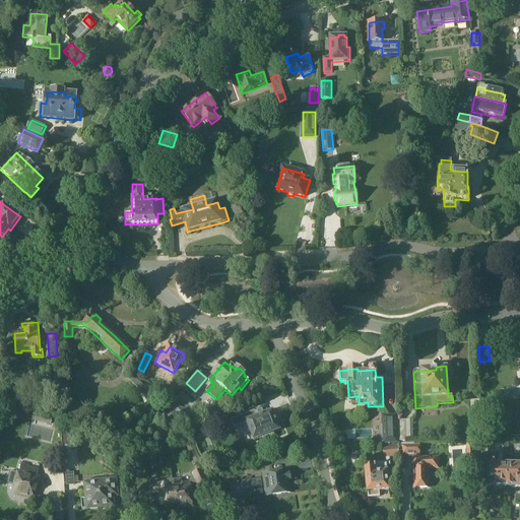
[(135,378),(132,383),(140,390),(144,385),(135,378)]
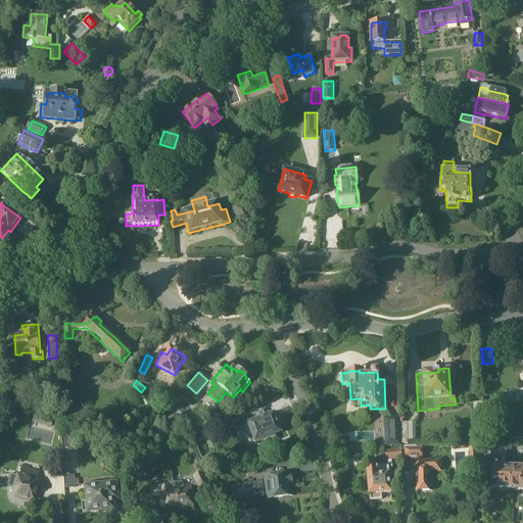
[(251,415),(242,418),(248,434),(250,433),(254,443),(264,439),(266,444),(277,440),(275,435),(281,433),(278,424),(281,423),(277,413),(264,418),(264,416),(257,418),(257,420),(254,421),(251,415)]
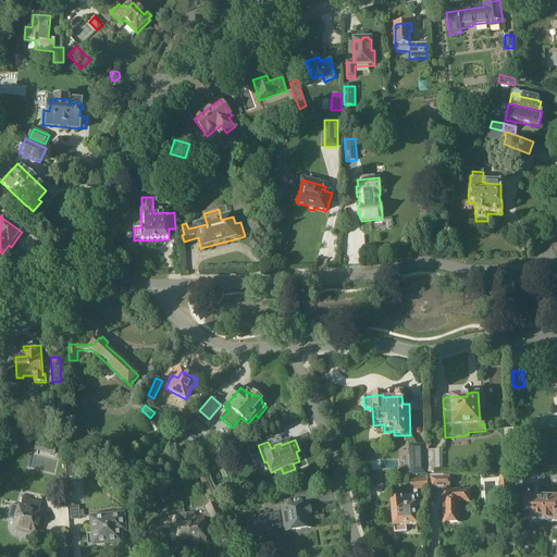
[(425,475),(424,445),(409,446),(409,456),(409,458),(413,458),(413,469),(408,469),(408,475),(425,475)]
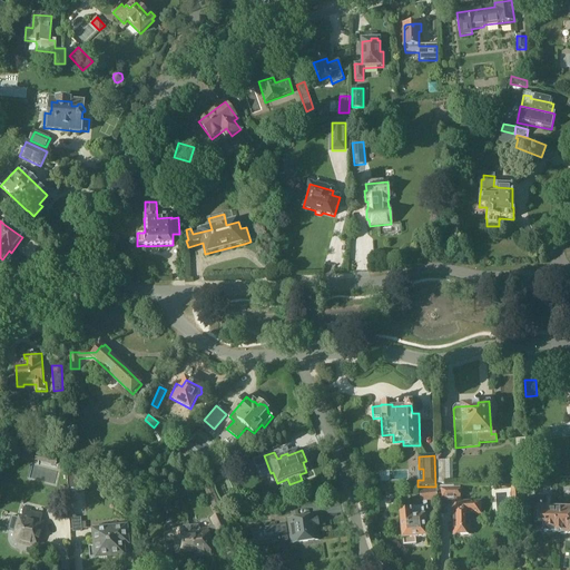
[(445,461),(436,461),(438,484),(446,484),(445,461)]
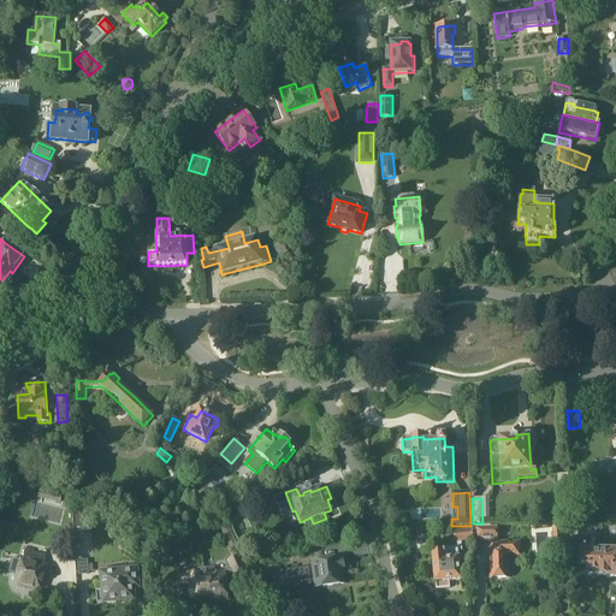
[(238,504),(224,513),(227,520),(243,513),(238,504)]
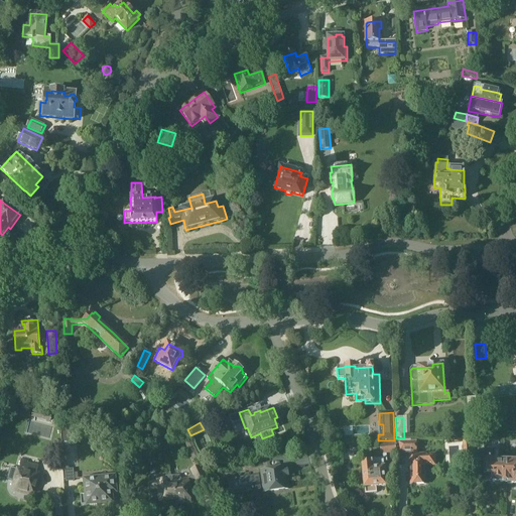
[(178,425),(170,429),(175,438),(182,434),(178,425)]
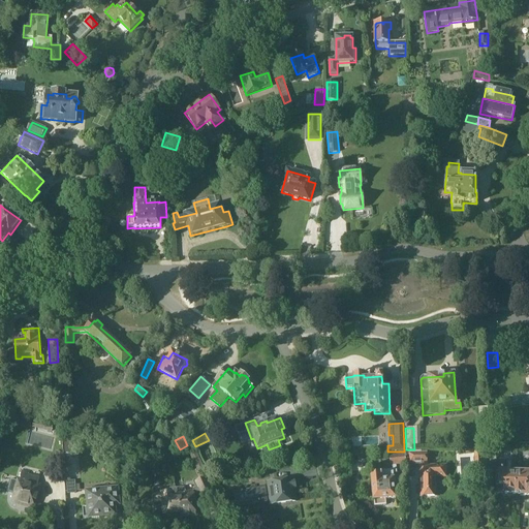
[(64,444),(65,453),(75,452),(75,443),(64,444)]
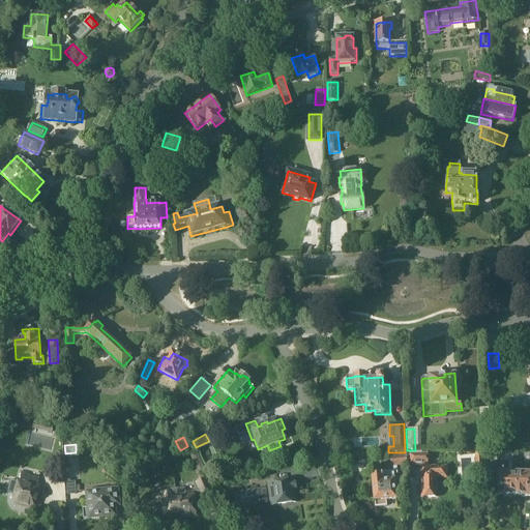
[(474,449),(475,467),(483,467),(482,448),(474,449)]
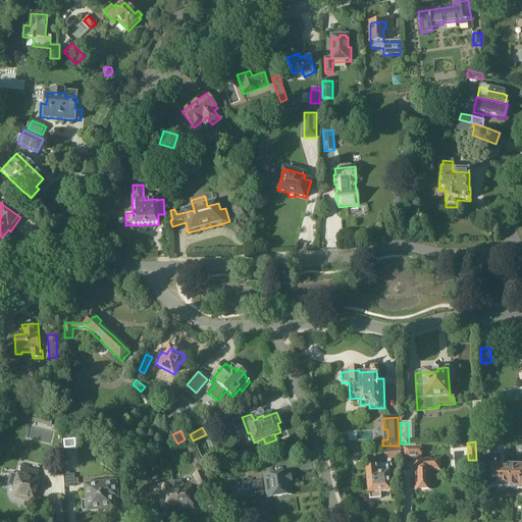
[(403,448),(403,459),(421,458),(421,447),(403,448)]
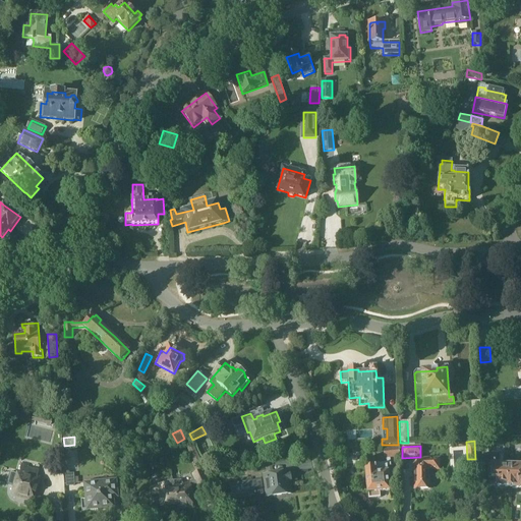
[(385,459),(386,459),(390,458),(400,457),(399,448),(384,450),(385,459)]
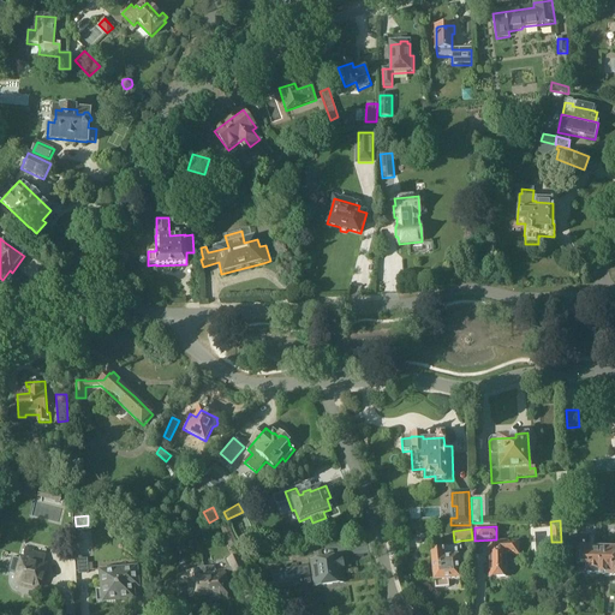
[(455,542),(457,547),(442,549),(442,551),(431,554),(435,583),(436,589),(449,587),(448,581),(460,580),(458,550),(461,550),(460,541),(455,542)]
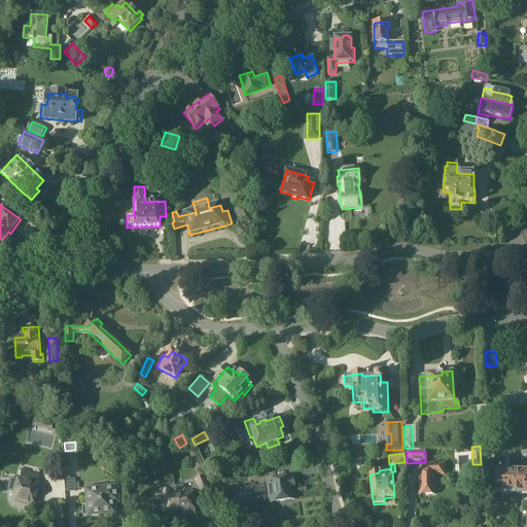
[(419,465),(420,494),(434,494),(433,476),(444,476),(444,464),(419,465)]
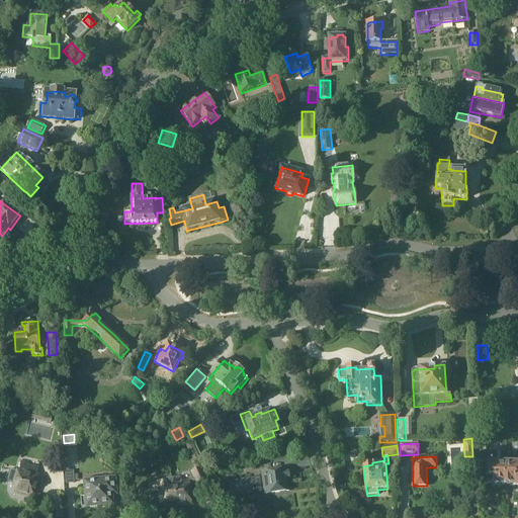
[(15,495),(16,495),(33,500),(39,478),(37,477),(39,469),(28,466),(29,463),(23,461),(20,472),(18,471),(17,472),(11,470),(8,483),(14,485),(13,489),(13,490),(13,491),(13,492),(13,493),(14,493),(14,494),(15,494),(15,495)]
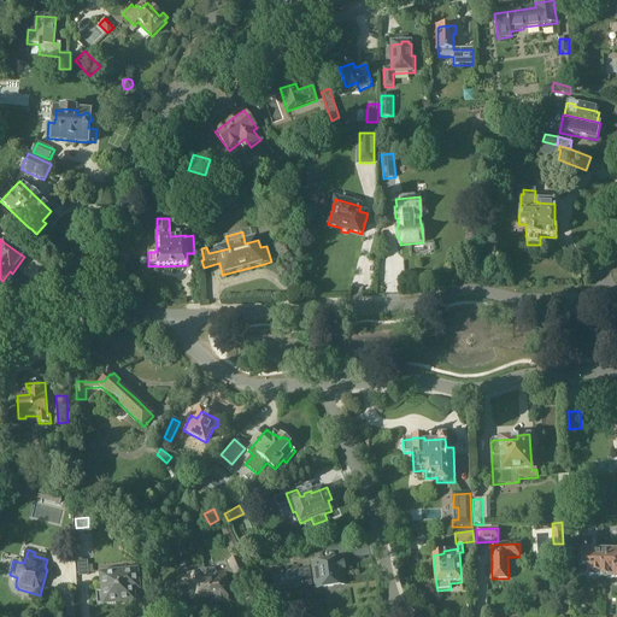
[(599,563),(599,551),(579,551),(579,566),(582,566),(582,576),(601,576),(601,566),(595,566),(595,563),(599,563)]
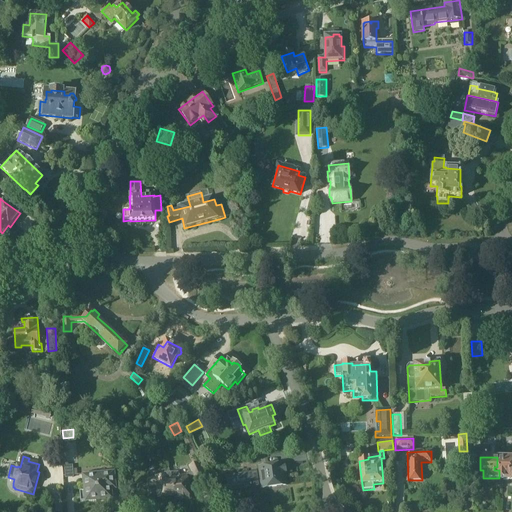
[(511,457),(497,457),(497,467),(494,467),(494,470),(499,470),(499,478),(508,479),(508,481),(511,480),(511,457)]
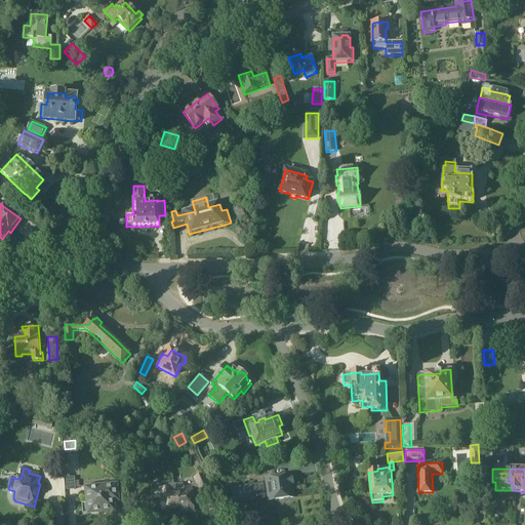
[(183,484),(177,484),(177,490),(178,494),(178,510),(179,515),(194,514),(193,492),(199,489),(200,491),(209,487),(204,475),(194,479),(197,485),(193,487),(185,488),(183,484)]
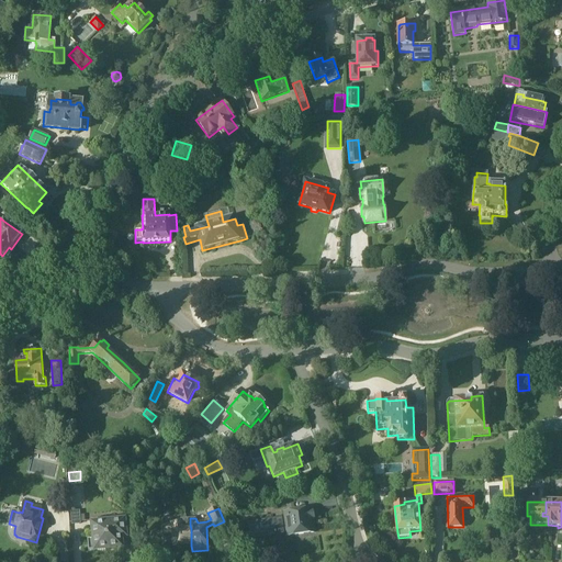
[(312,512),(312,509),(283,514),(284,517),(282,517),(248,523),(249,526),(250,537),(274,534),(276,534),(276,528),(285,526),(287,537),(315,532),(313,519),(314,519),(313,512),(312,512)]
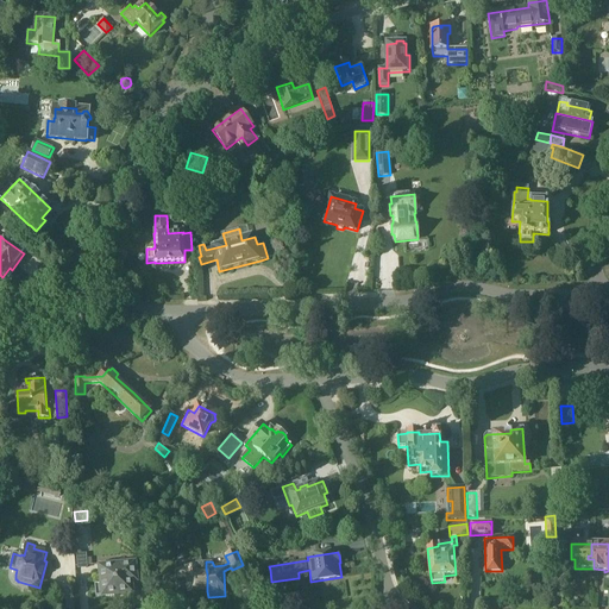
[(87,554),(76,554),(77,570),(87,569),(87,554)]
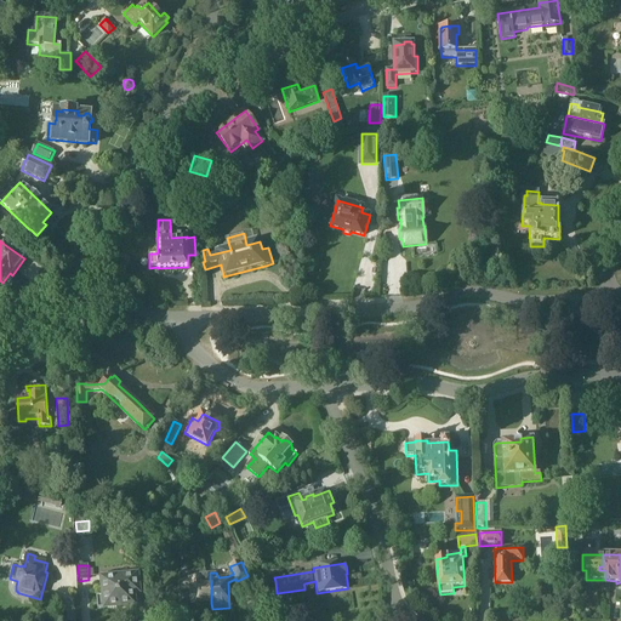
[(182,581),(182,590),(191,590),(192,604),(211,603),(211,585),(210,580),(208,573),(199,574),(199,575),(189,576),(189,581),(182,581)]
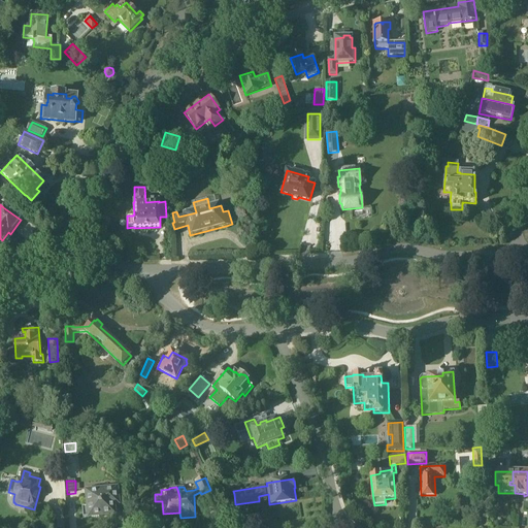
[(117,491),(116,491),(98,493),(97,488),(88,489),(90,507),(83,507),(84,519),(92,518),(93,519),(100,519),(101,517),(114,515),(113,505),(118,504),(117,491)]
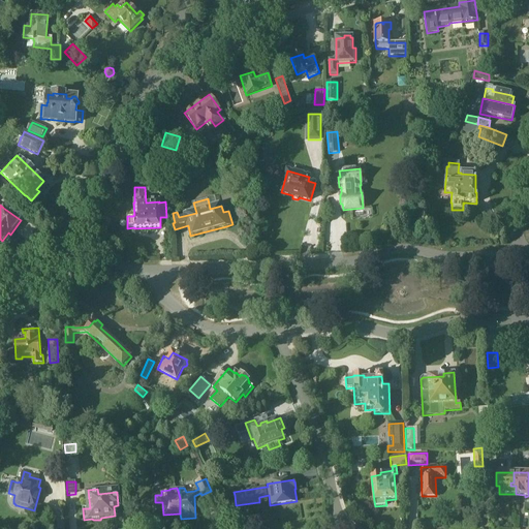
[(129,510),(137,508),(134,499),(127,501),(129,510)]
